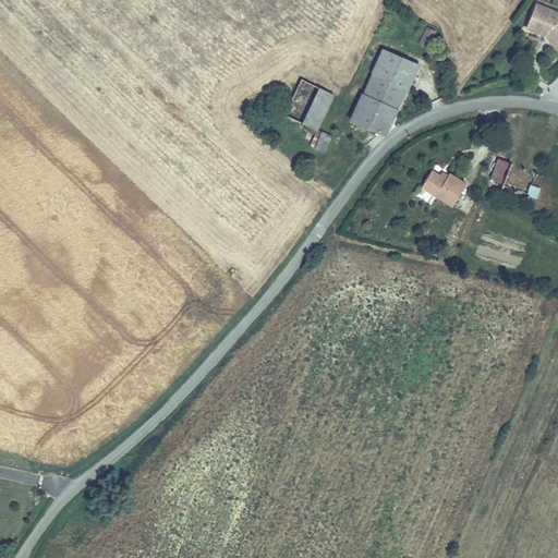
[(557,10),(537,3),(528,29),(545,35),(557,50),(557,49),(557,10)]
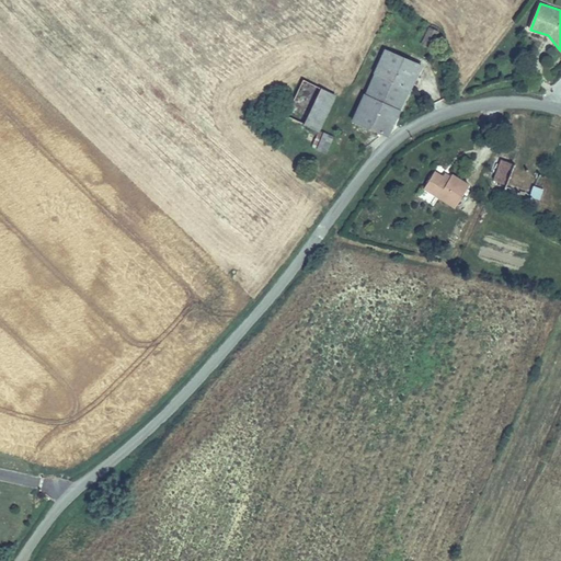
[(430,27),(421,43),(428,47),(437,32),(430,27)]
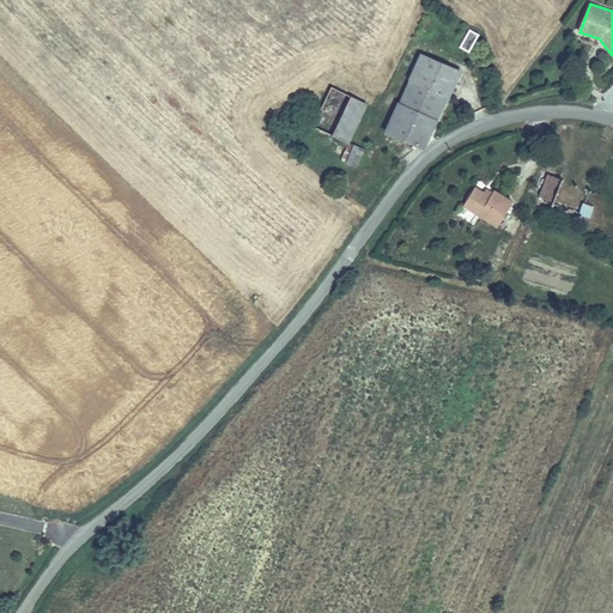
[(457,71),(422,54),(387,128),(423,145),(457,71)]
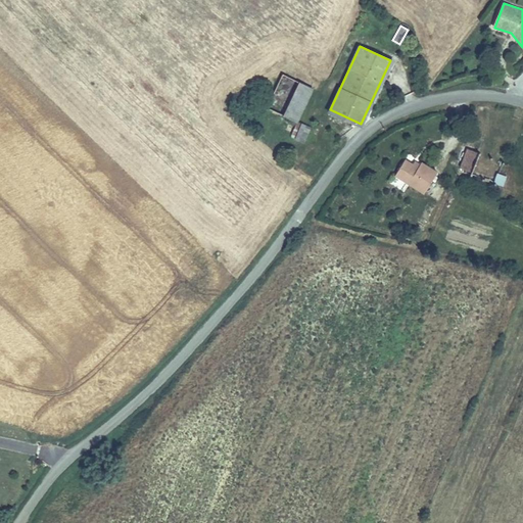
[(312,87),(284,74),(268,107),(295,121),(312,87)]
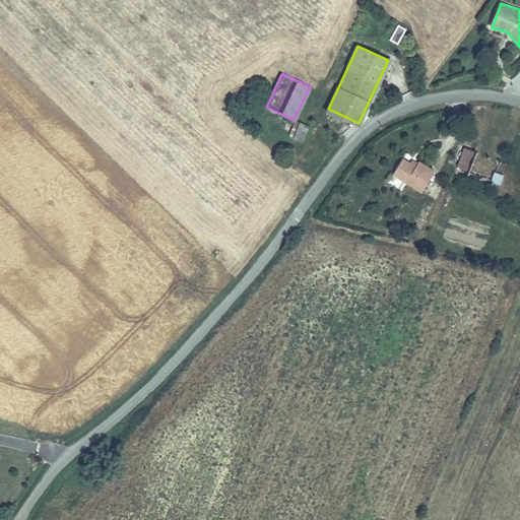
[(308,125),(300,121),(291,135),(300,139),(308,125)]
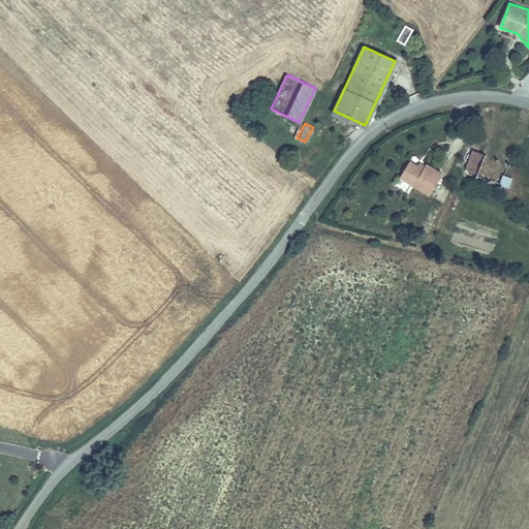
[(508,162),(470,148),(463,164),(478,170),(476,175),(500,184),(508,162)]
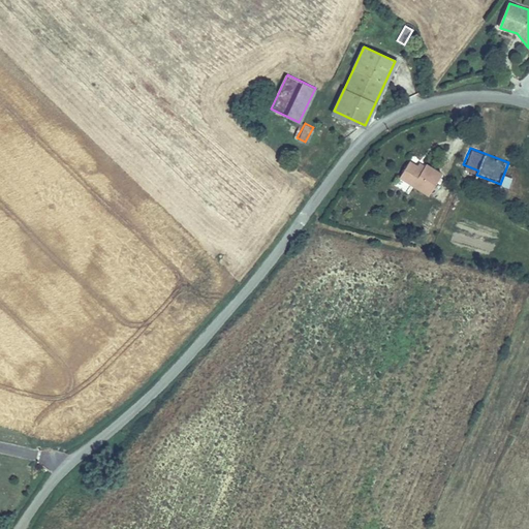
[(423,166),(427,160),(417,154),(413,160),(423,166)]
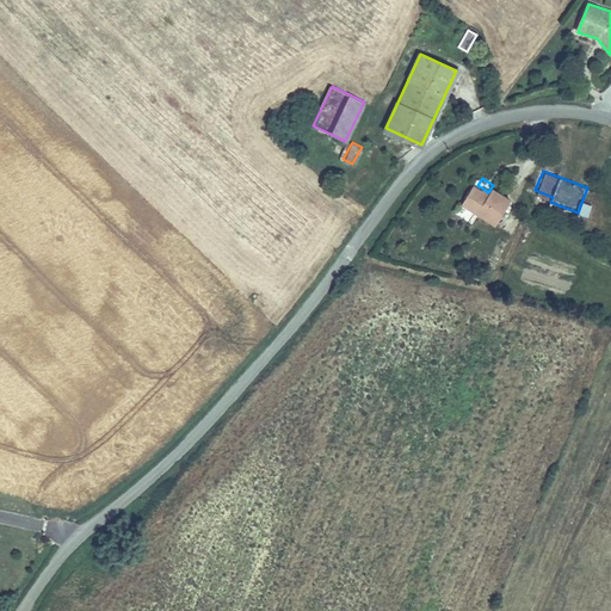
[(474,183),(462,203),(494,222),(510,195),(493,185),(488,192),(477,185),(474,183)]
